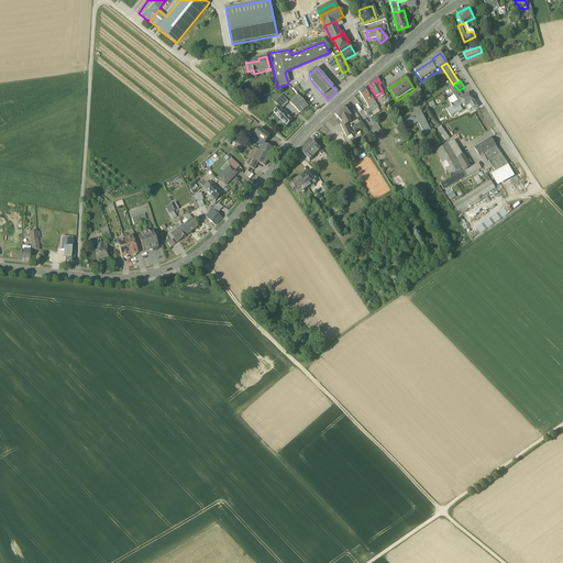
[(457,101),(461,107),(464,105),(460,99),(463,97),(459,90),(454,85),(454,84),(453,85),(449,88),(454,96),(457,101)]
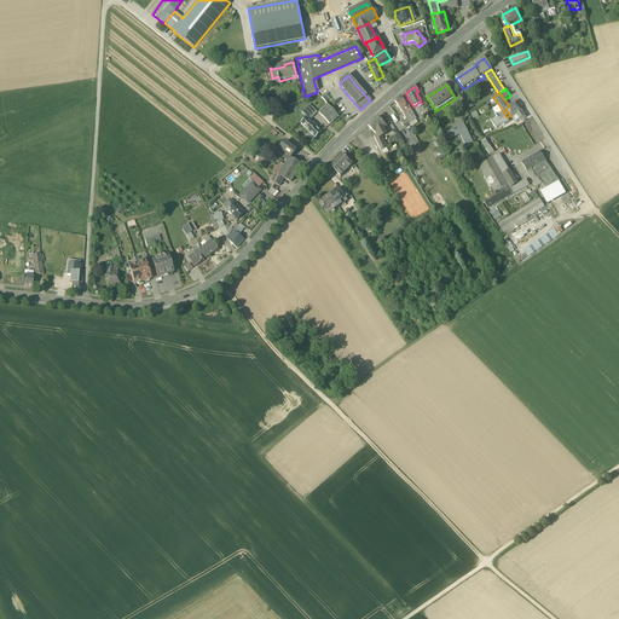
[(404,115),(405,116),(411,111),(412,111),(409,106),(408,106),(400,97),(394,102),(398,105),(397,106),(398,109),(399,108),(404,115)]
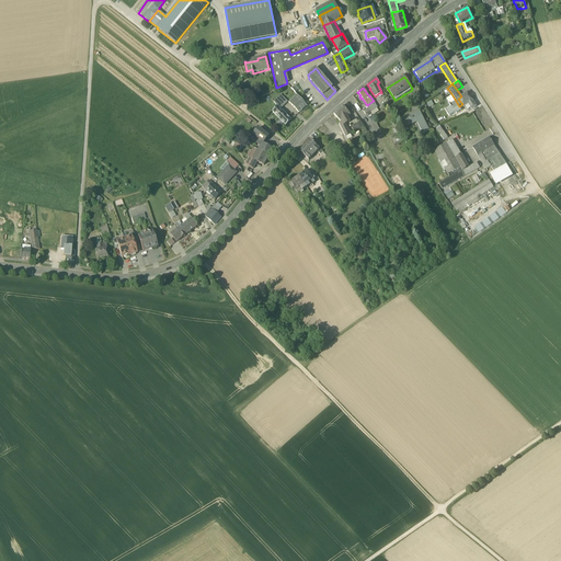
[(468,93),(461,96),(458,99),(462,104),(464,106),(468,104),(471,109),(472,110),(477,106),(472,101),(468,93)]
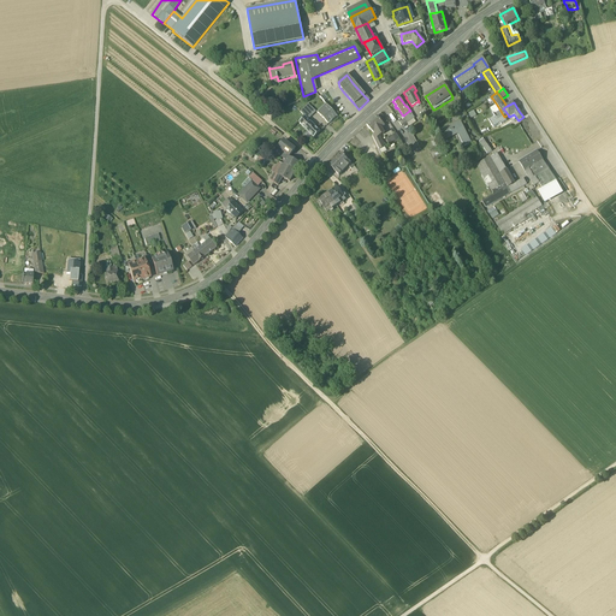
[(318,112),(329,124),(337,117),(329,107),(326,105),(318,112)]
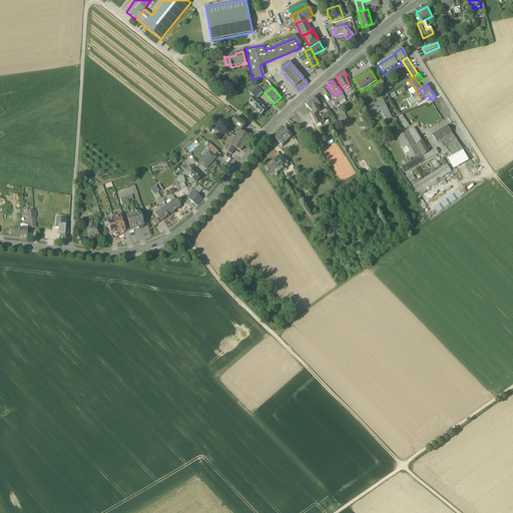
[(408,90),(411,95),(417,92),(414,87),(408,90)]
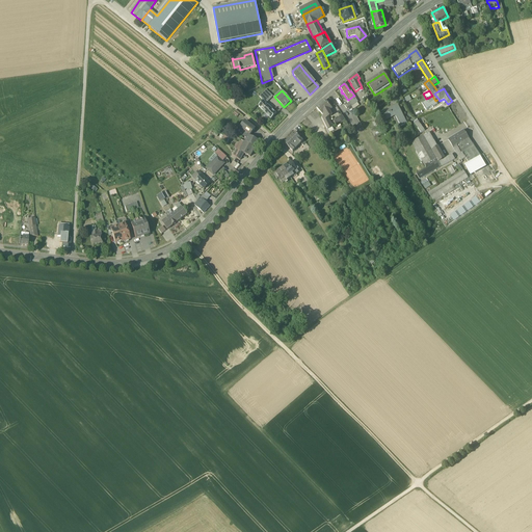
[(264,101),(266,103),(273,97),(269,92),(264,97),(262,95),(259,97),(262,99),(264,101)]
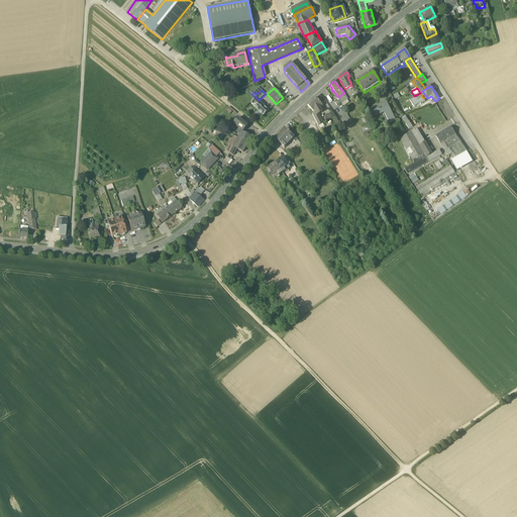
[(343,93),(338,97),(337,96),(334,98),(336,101),(339,100),(341,102),(341,104),(347,100),(348,99),(343,93)]
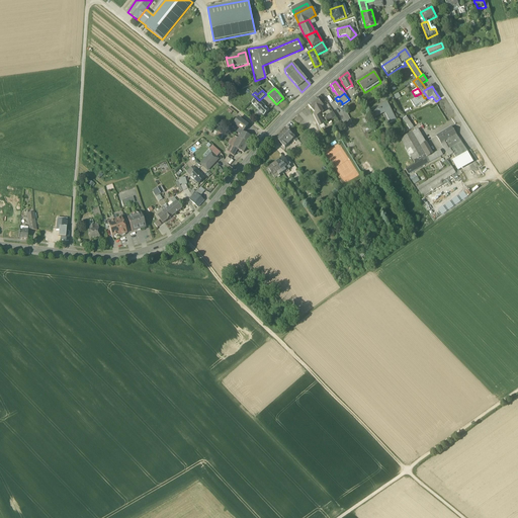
[(424,98),(421,93),(415,96),(416,97),(418,101),(424,98)]
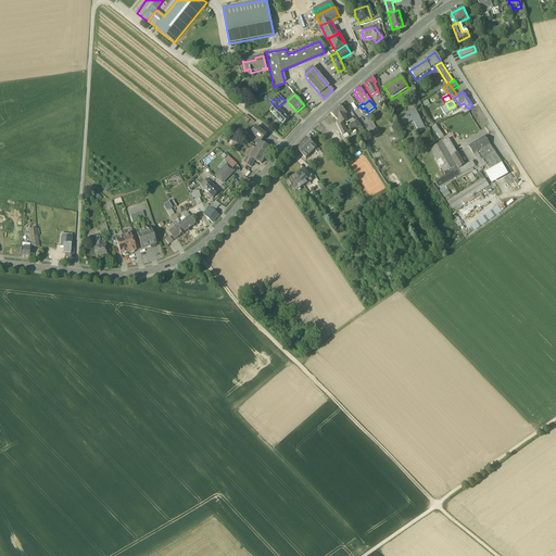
[(457,110),(455,105),(449,109),(446,104),(442,108),(446,115),(452,112),(453,113),(457,110)]
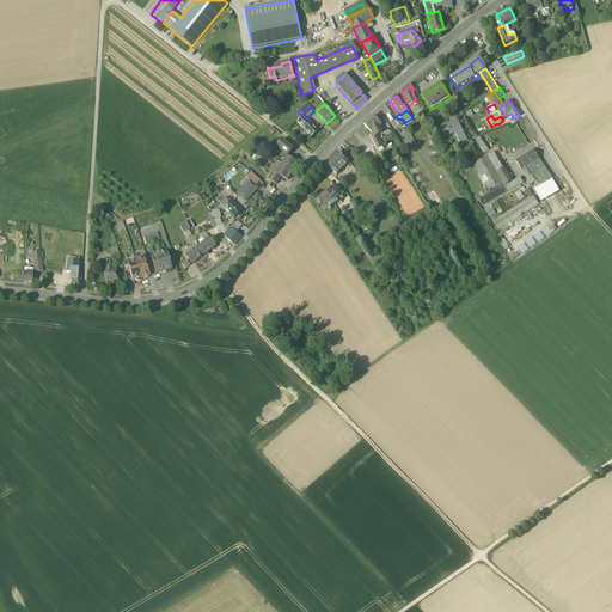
[(298,122),(303,127),(308,122),(306,118),(304,116),(298,122)]
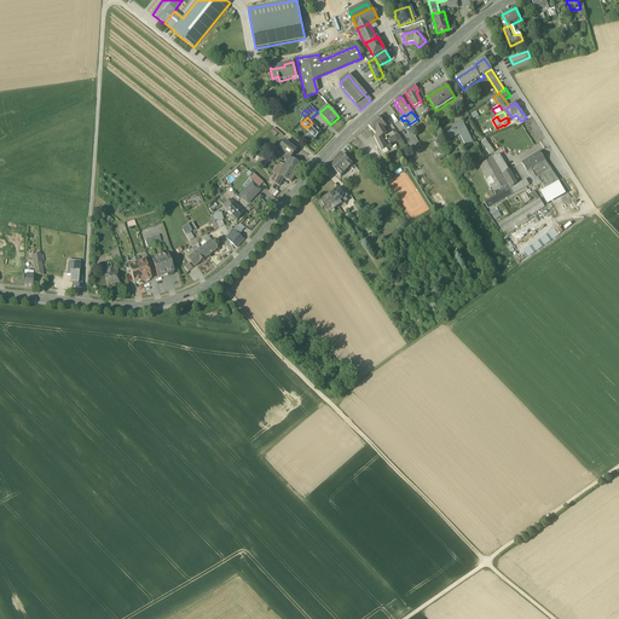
[(386,136),(382,131),(386,127),(379,117),(369,126),(376,134),(377,136),(379,133),(381,137),(382,137),(386,136)]
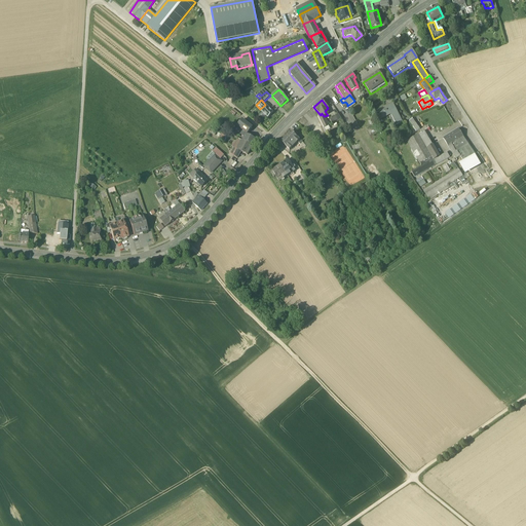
[(265,104),(265,105),(260,109),(262,112),(266,116),(268,118),(273,113),(265,104)]
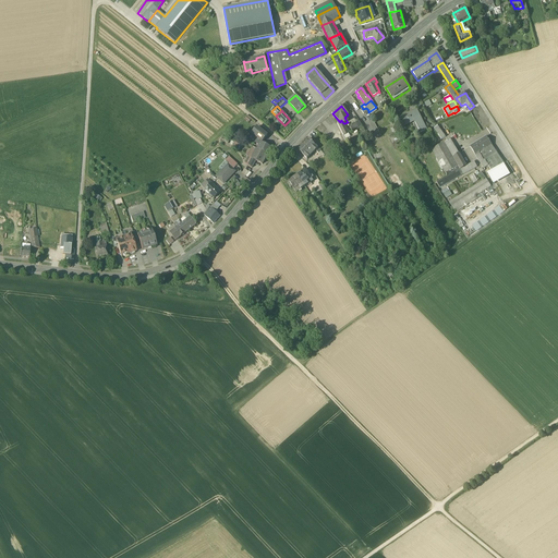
[(414,121),(420,133),(427,130),(417,110),(401,118),(402,121),(404,121),(405,125),(414,121)]
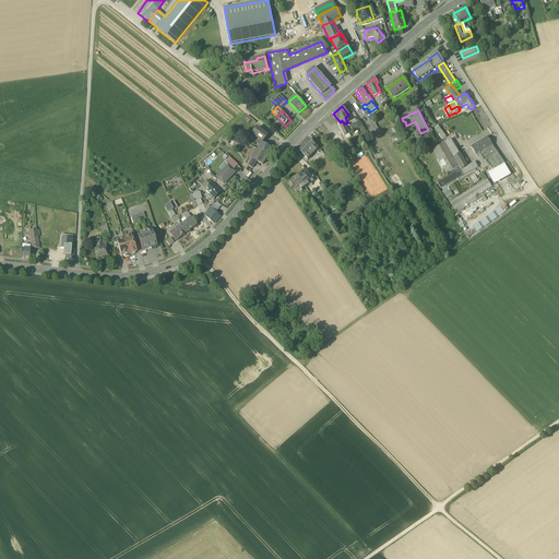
[(337,123),(344,137),(349,133),(344,123),(342,120),(341,122),(340,121),(337,123)]
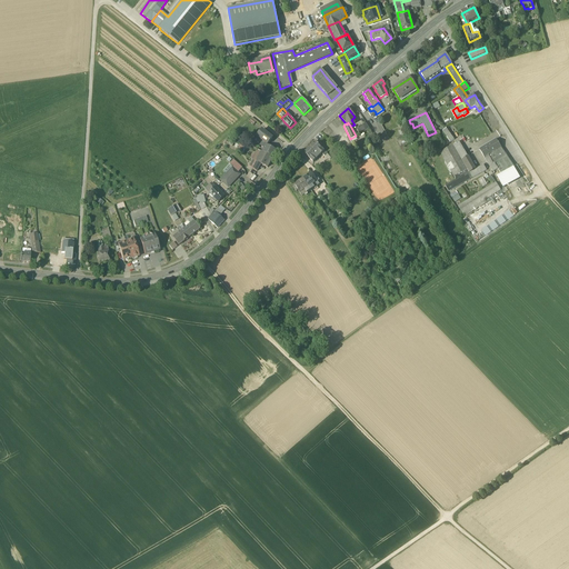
[(357,130),(361,136),(370,129),(366,123),(357,130)]
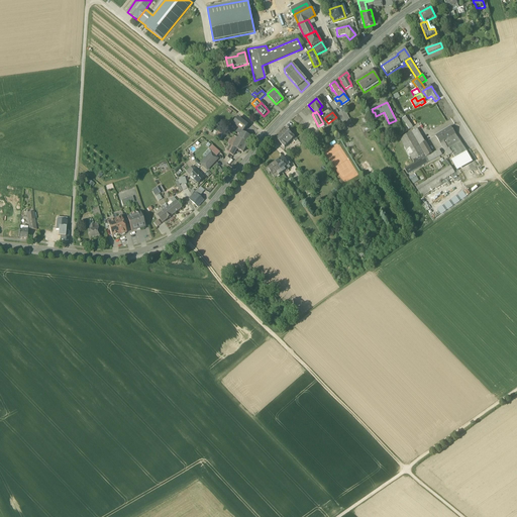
[(402,119),(410,129),(413,127),(406,116),(402,119)]
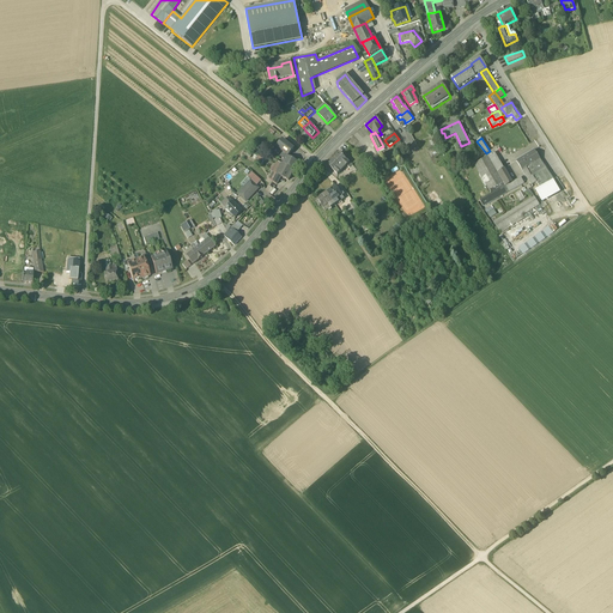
[(277,147),(284,152),(287,156),(293,149),(283,140),(277,147)]
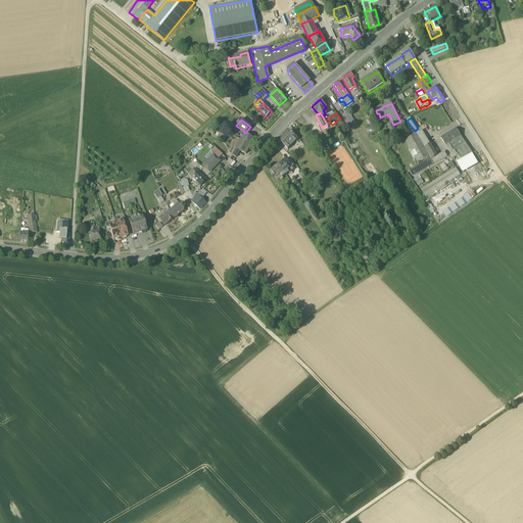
[(450,153),(454,158),(458,155),(449,144),(461,137),(456,129),(440,138),(450,153)]
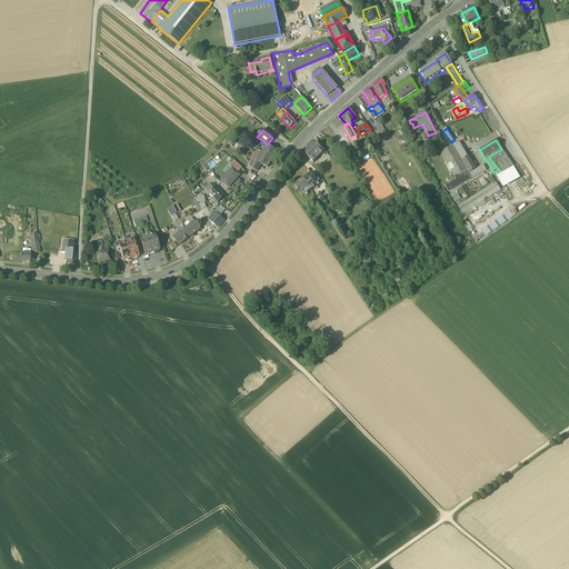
[(321,149),(320,147),(318,145),(315,142),(308,149),(315,156),(318,152),(321,149)]
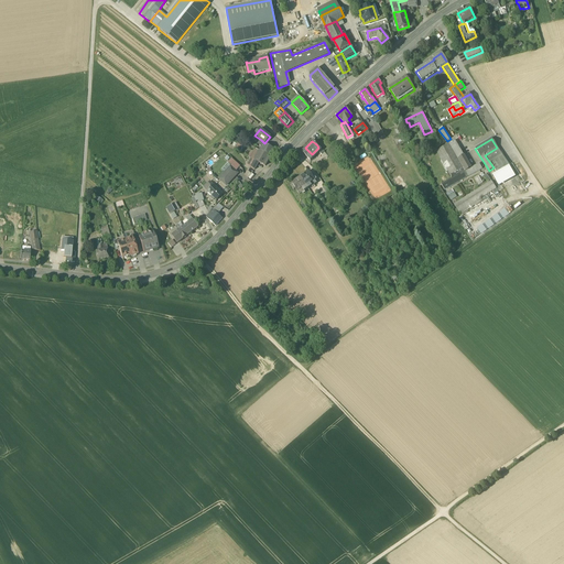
[(455,141),(449,144),(436,151),(453,179),(442,185),(443,186),(442,187),(443,187),(442,188),(443,190),(444,188),(445,191),(468,176),(483,169),(479,163),(470,169),(464,155),(461,150),(455,141)]
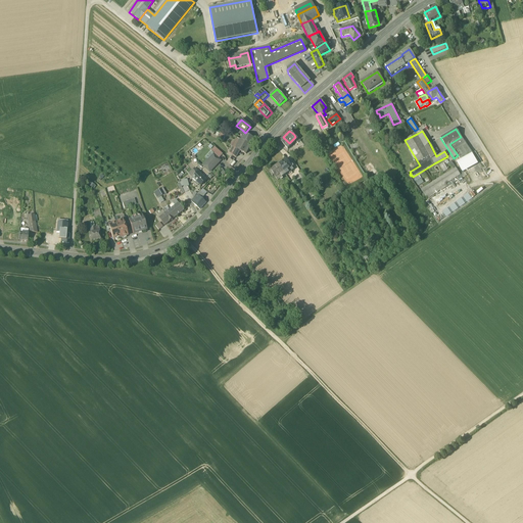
[(243,137),(241,141),(250,145),(254,139),(245,134),(244,134),(243,137)]
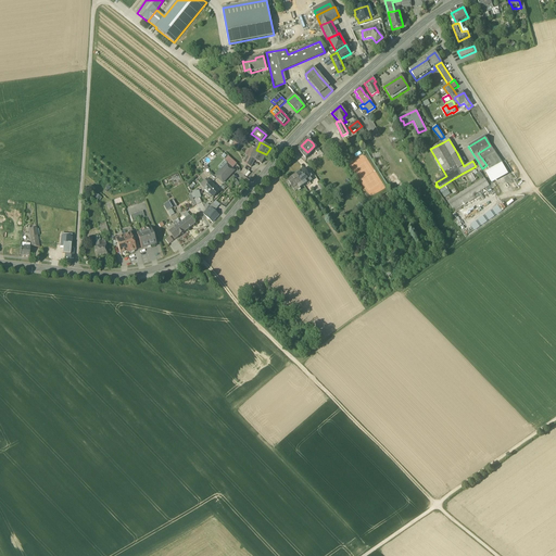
[(311,154),(307,152),(301,146),(297,150),(306,159),(311,154)]
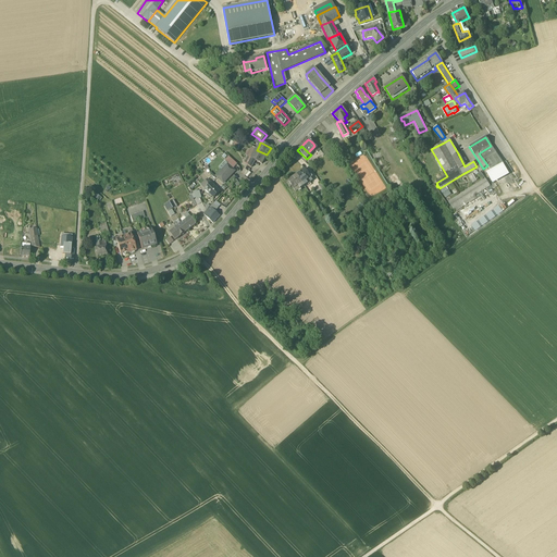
[(487,165),(491,171),(503,164),(503,163),(491,146),(479,153),(487,165)]
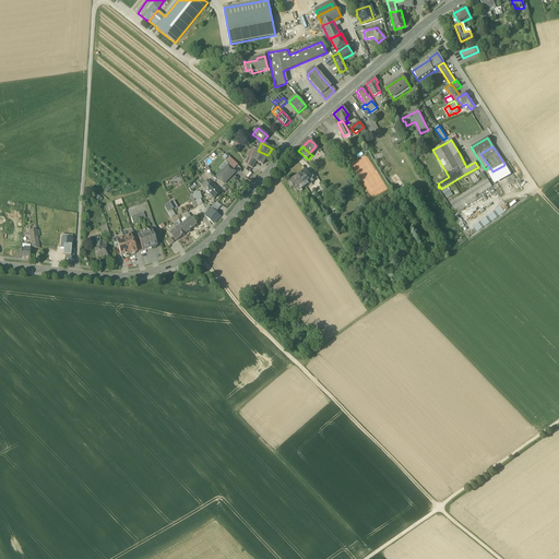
[(263,165),(268,155),(258,151),(257,150),(257,151),(253,149),(252,152),(249,153),(248,155),(249,157),(252,159),(257,162),(263,165)]
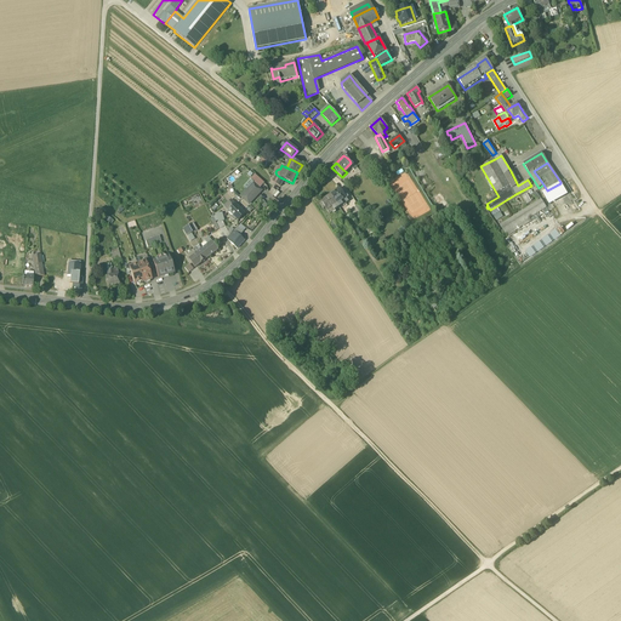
[(255,182),(261,187),(265,183),(255,175),(251,180),(255,182)]
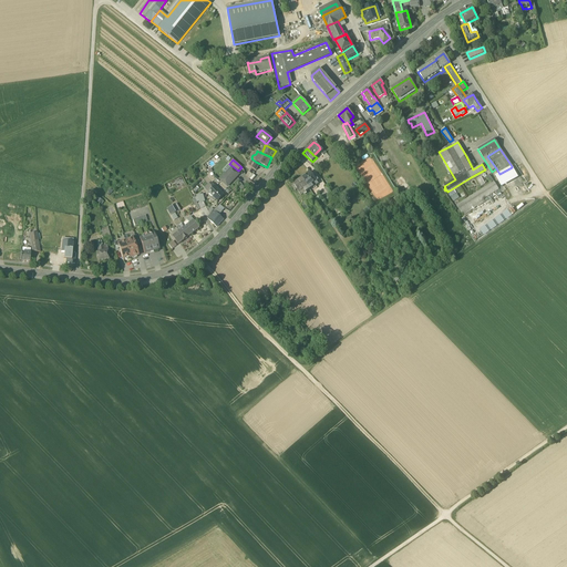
[(233,166),(229,164),(223,172),(225,174),(232,167),(233,166)]
